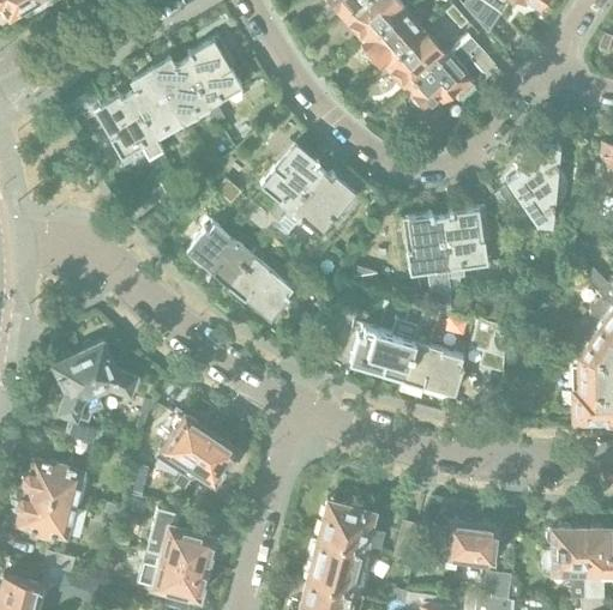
[(0,0),(0,7),(2,6),(10,19),(31,7),(37,7),(42,5),(43,0),(0,0)]
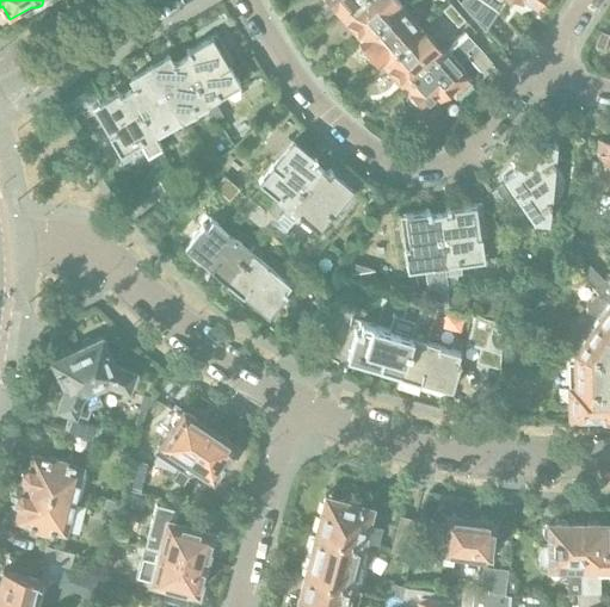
[(324,0),(342,19),(362,0),(324,0)]
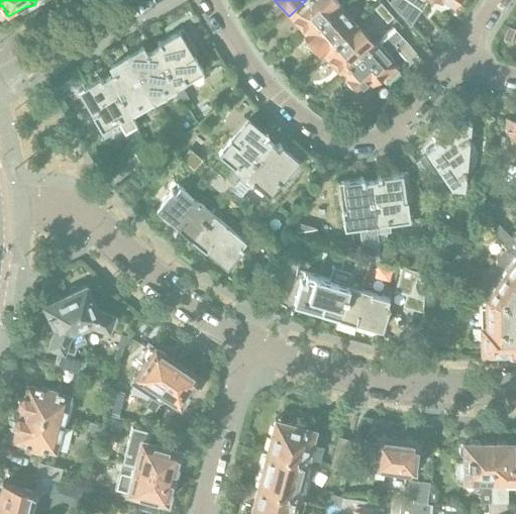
[(336,13),(340,9),(331,0),(306,0),(289,16),(307,36),(335,12),(336,13)]
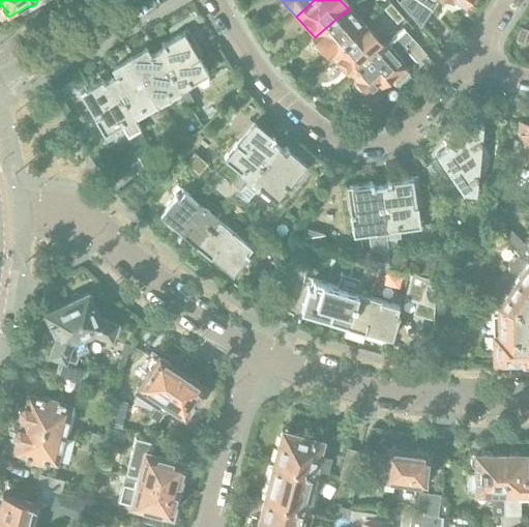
[(467,10),(473,0),(411,0),(433,13),(442,0),(449,5),(452,0),(467,10)]
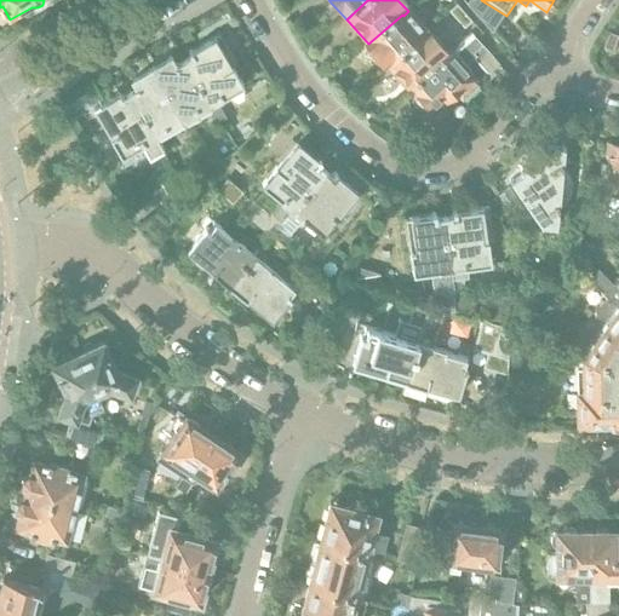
[(481,9),(473,3),(469,9),(475,16),(481,9)]
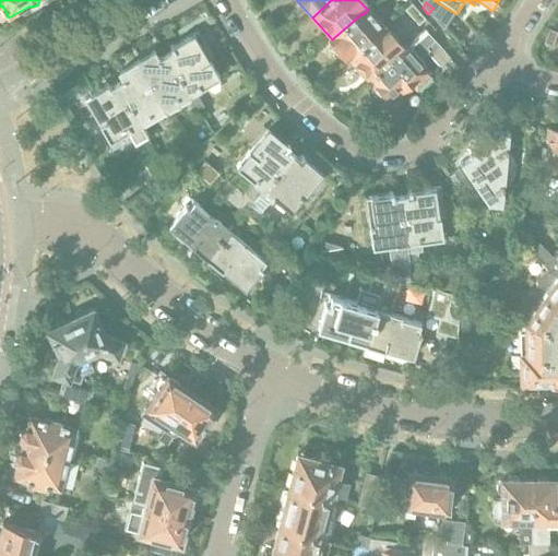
[(420,16),(412,7),(405,13),(414,23),(420,16)]
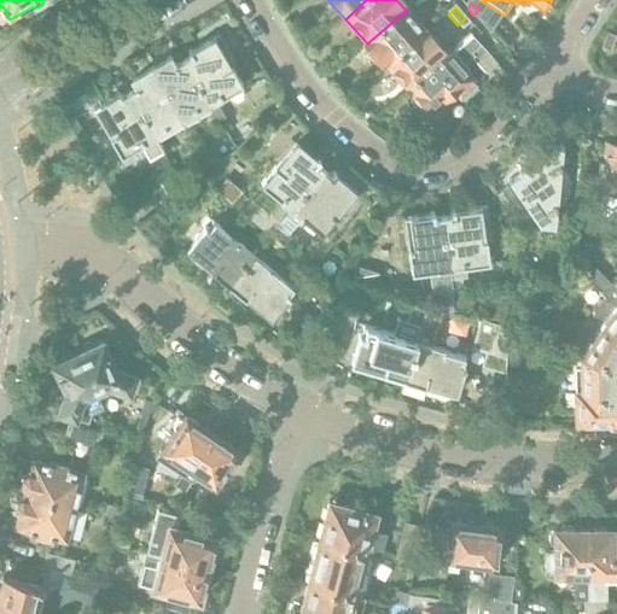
[(385,71),(389,69),(423,37),(402,16),(401,15),(367,44),(364,47),(385,71)]
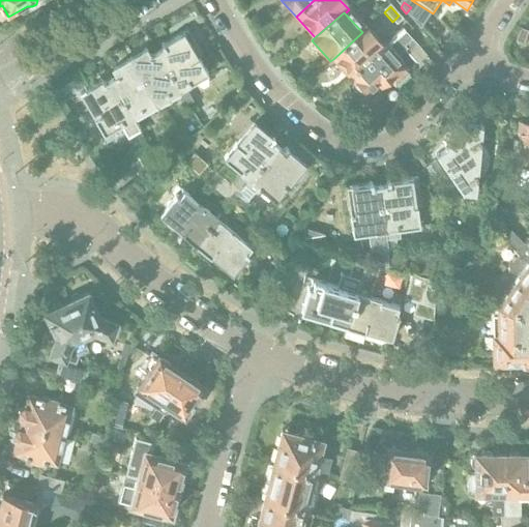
[(351,79),(385,49),(366,29),(362,32),(333,59),(351,79)]
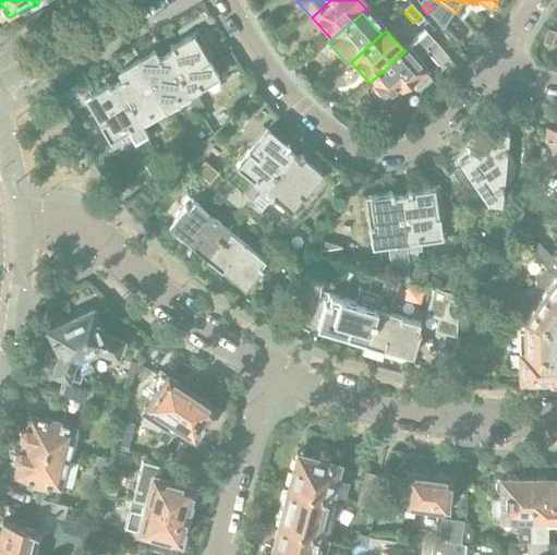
[(432,81),(413,61),(425,51),(434,44),(425,34),(406,51),(370,83),(386,101),(399,91),(403,95),(412,87),(416,93),(432,81)]
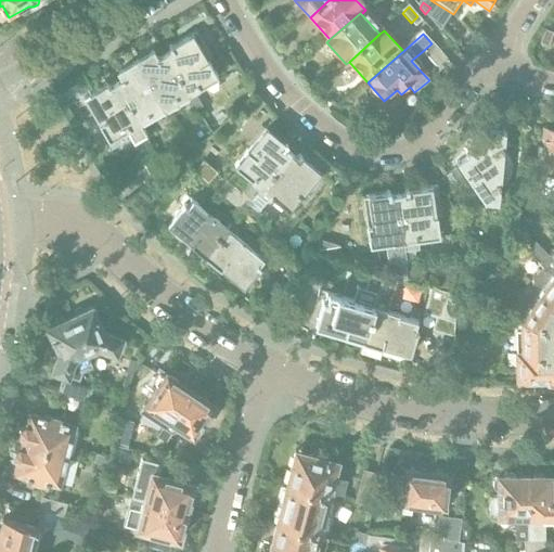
[(208,63),(213,61),(198,37),(190,42),(189,41),(174,51),(172,49),(170,50),(172,53),(165,58),(189,98),(218,79),(208,63)]
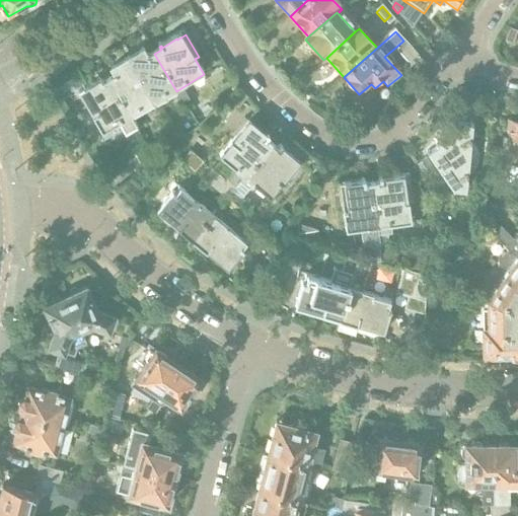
[(418,57),(403,41),(395,48),(410,65),(418,57)]
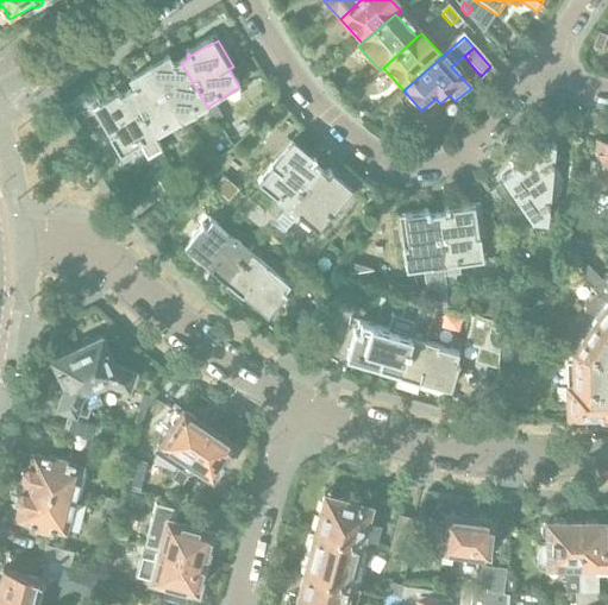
[(207,107),(181,63),(174,68),(169,61),(150,71),(179,123),(207,107)]
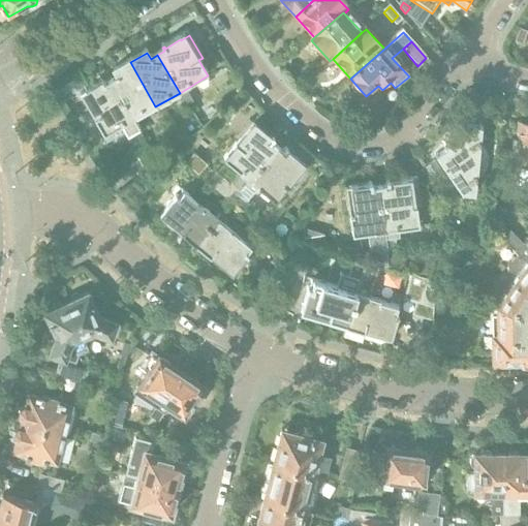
[(155,106),(130,62),(114,71),(118,79),(111,82),(133,120),(155,106)]
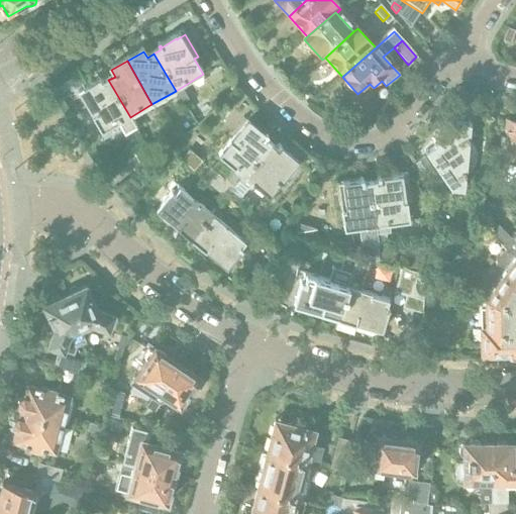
[(130,117),(108,80),(102,84),(100,82),(98,83),(99,84),(84,93),(98,115),(93,118),(102,134),(118,124),(126,137),(137,130),(130,117)]
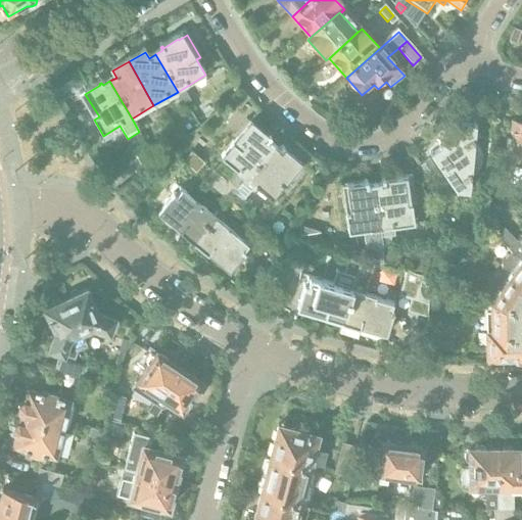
[(192,103),(186,92),(180,95),(186,107),(192,103)]
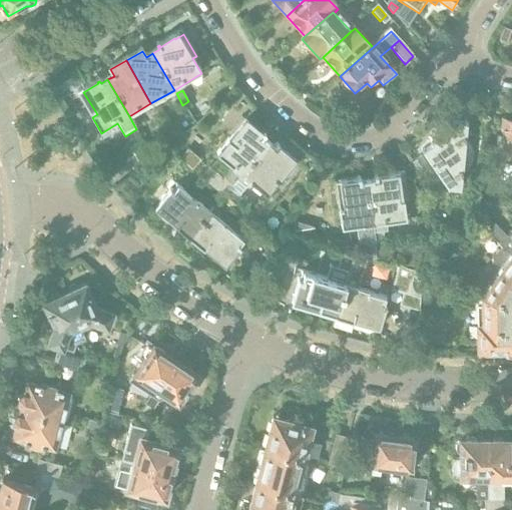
[(230,191),(237,182),(270,143),(264,139),(266,136),(265,135),(264,136),(246,122),(245,122),(242,119),(230,134),(234,137),(218,156),(234,169),(224,181),(210,169),(202,179),(224,198),(225,197),(230,191)]
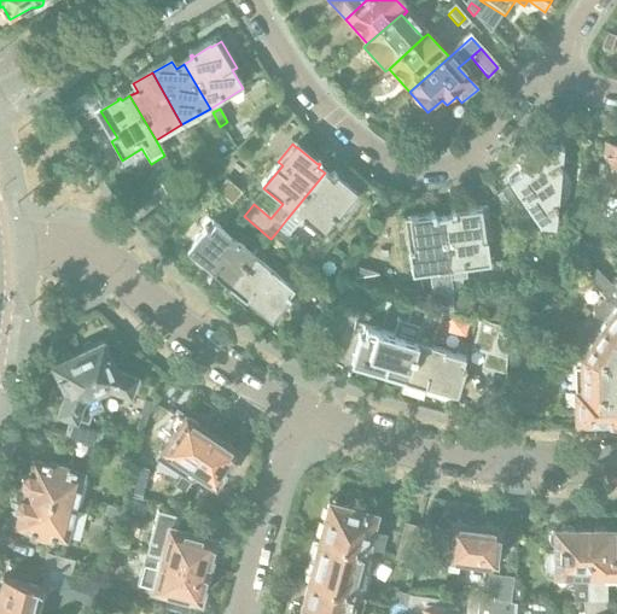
[(616,146),(607,146),(606,165),(601,165),(600,177),(604,177),(603,192),(616,192),(616,146)]
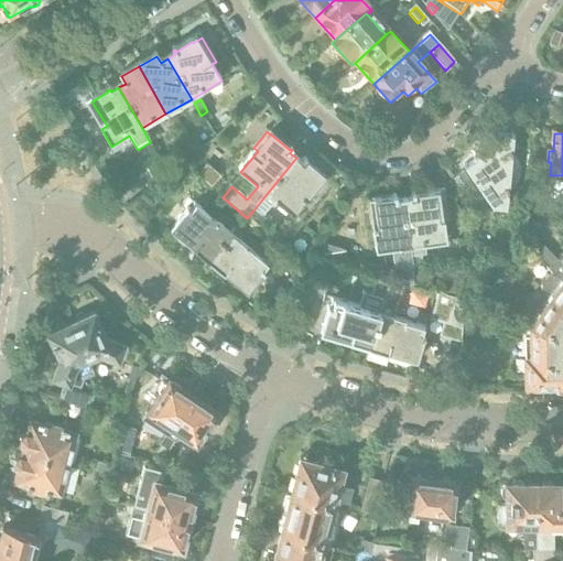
[(194,135),(183,141),(191,157),(203,150),(194,135)]
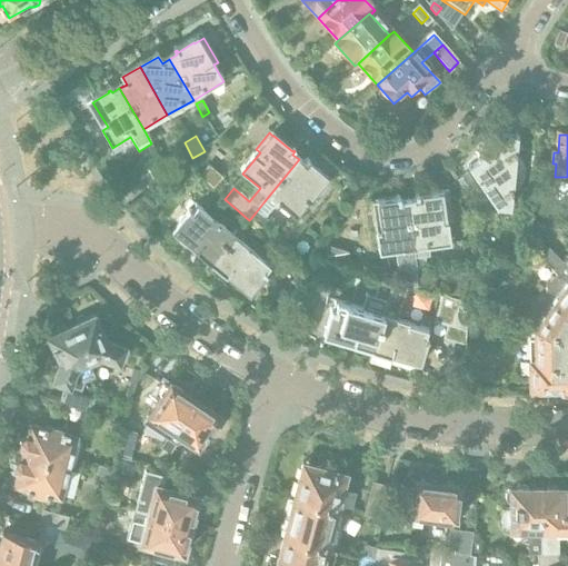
[(525,176),(525,170),(524,166),(521,162),(520,160),(516,159),(515,157),(516,156),(515,155),(517,152),(519,139),(505,137),(484,152),(487,156),(479,160),(480,162),(469,170),(497,210),(510,211),(511,197),(509,194),(510,192),(509,191),(511,190),(514,192),(517,190),(520,187),(524,181),(525,176)]
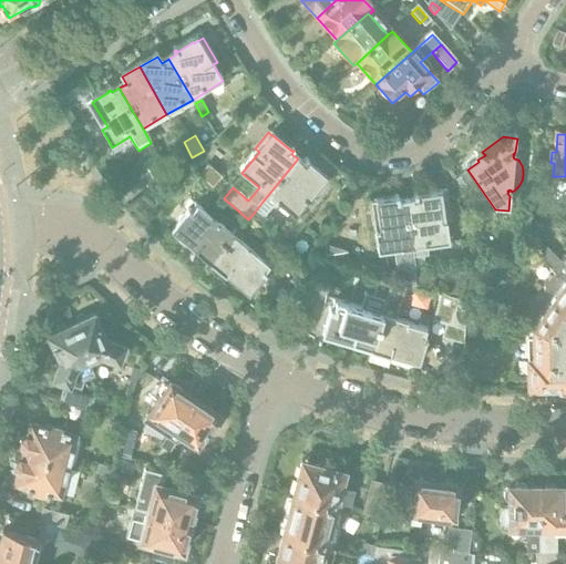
[(311,208),(331,184),(308,164),(309,163),(307,161),(305,164),(298,159),(263,202),(273,209),(277,205),(297,221),(309,205),(311,208)]
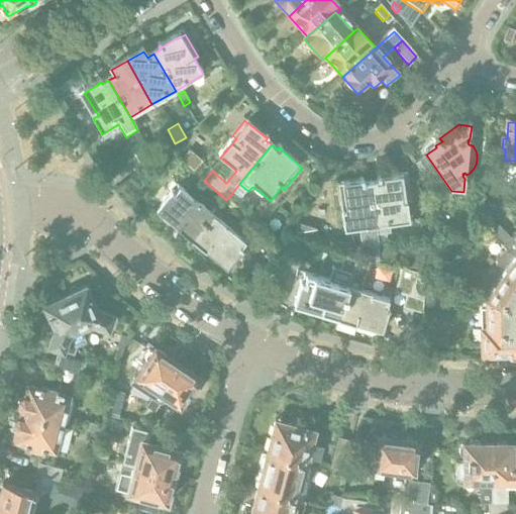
[(137,176),(156,161),(146,149),(129,165),(137,176)]
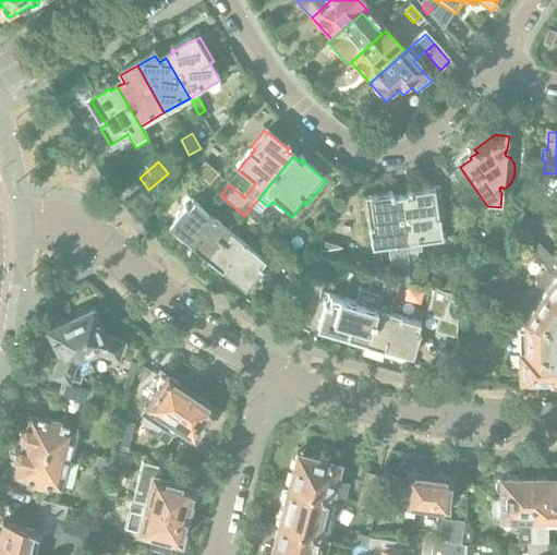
[(467,186),(460,175),(450,180),(458,192),(467,186)]
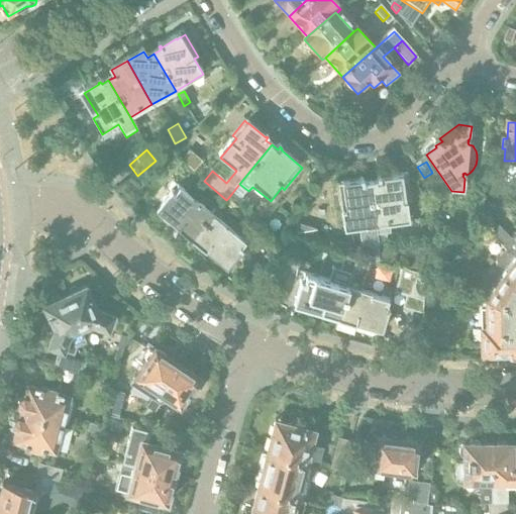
[(407,224),(404,205),(412,204),(408,178),(381,181),(381,180),(379,180),(379,183),(372,184),(378,228),(380,238),(380,245),(389,245),(388,236),(393,236),(392,226),(407,224)]
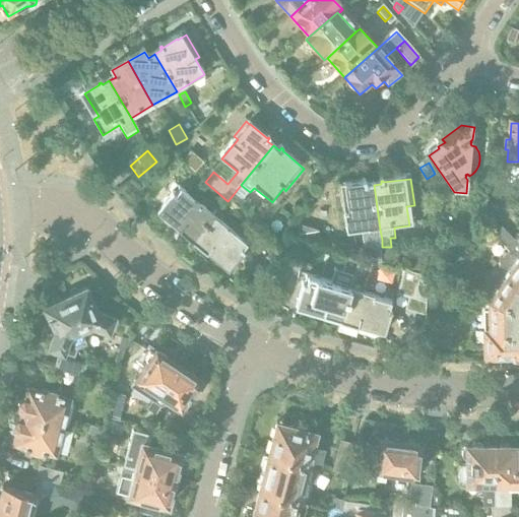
[(380,230),(374,185),(366,186),(366,183),(364,183),(364,185),(346,187),(350,215),(345,215),(348,234),(380,230)]
